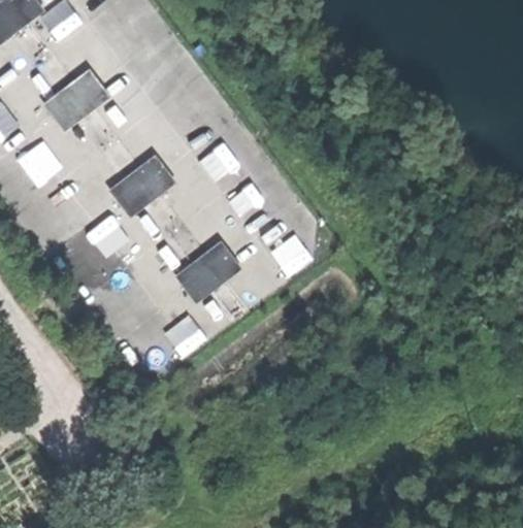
[(0,44),(44,10),(36,0),(0,0),(0,44)]
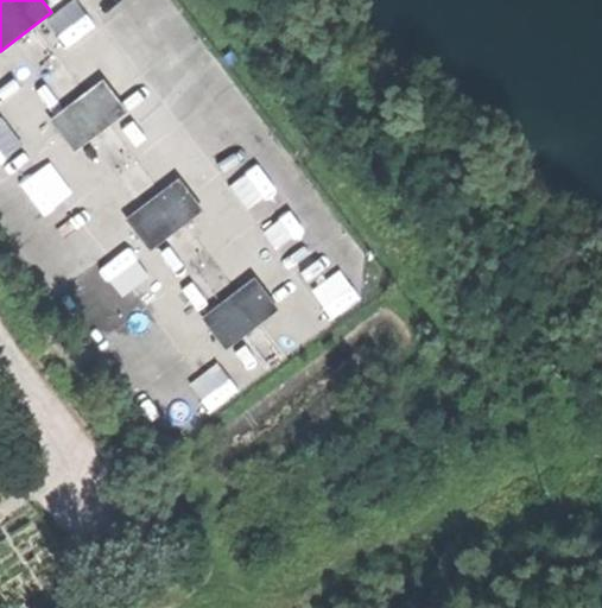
[(49,119),(75,151),(126,111),(101,78),(49,119)]
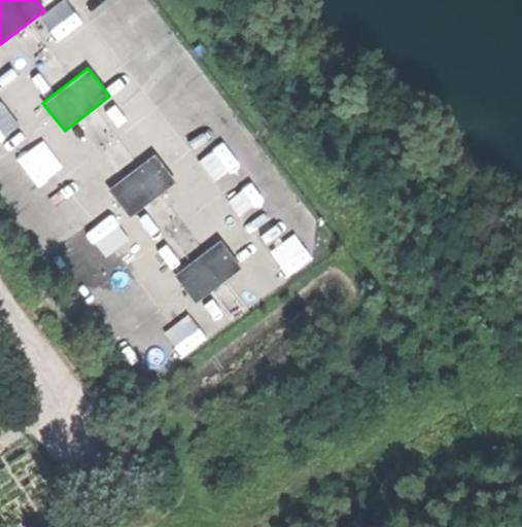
[(14,101),(0,111),(0,130),(8,141),(31,124),(14,101)]
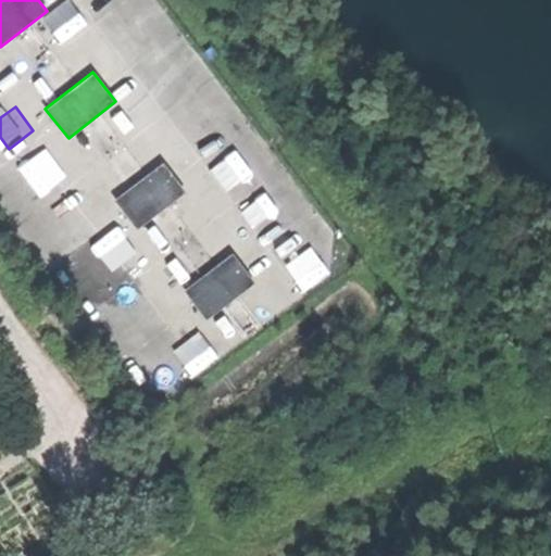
[(163,163),(114,199),(136,227),(185,191),(163,163)]
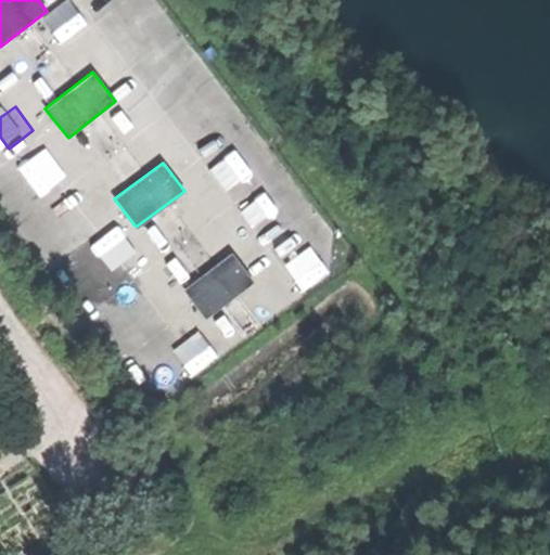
[(305,286),(333,271),(318,243),(290,257),(305,286)]
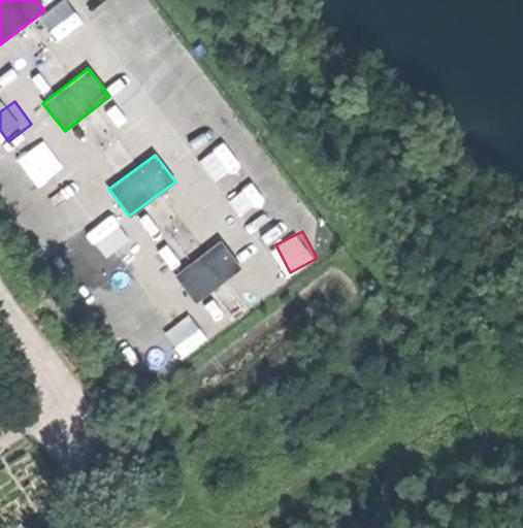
[(99,274),(123,259),(105,234),(82,250),(99,274)]
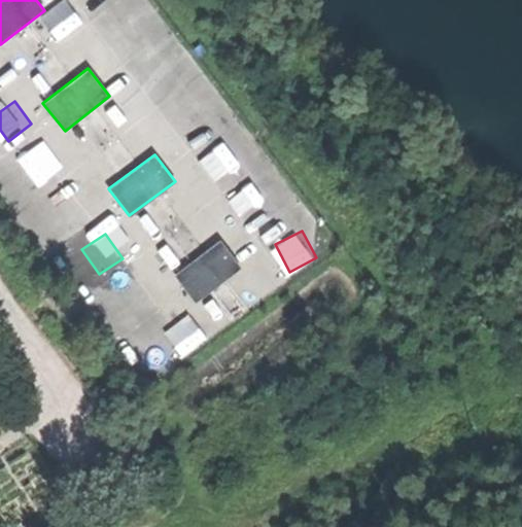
[(218,239),(173,275),(196,303),(241,267),(218,239)]
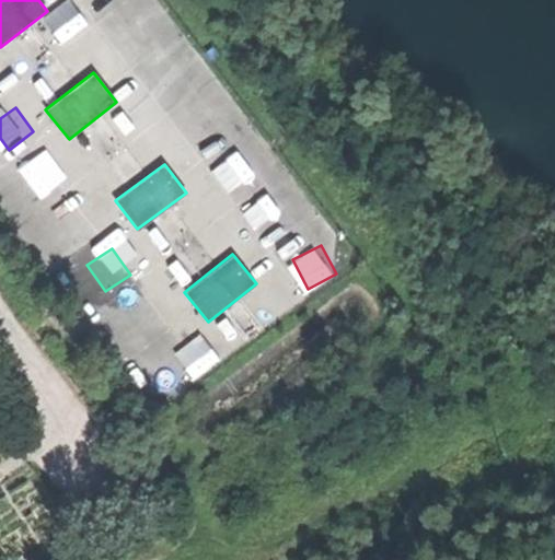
[(188,343),(165,362),(182,383),(205,364),(188,343)]
